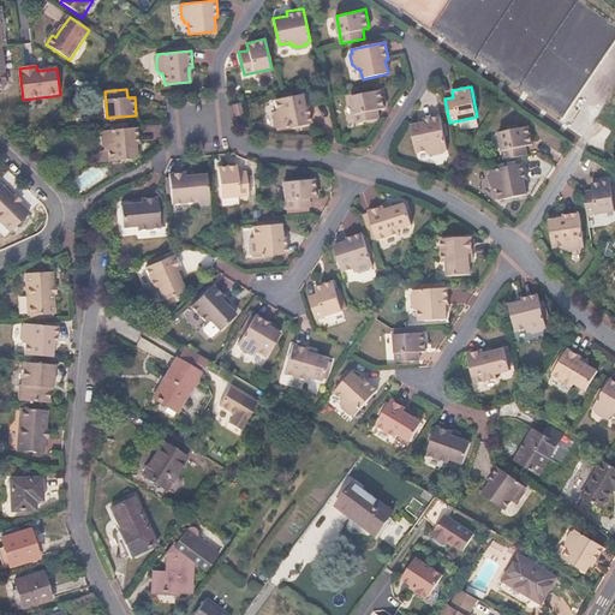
[(386,108),(382,90),(352,96),(358,124),(381,119),(378,109),(386,108)]
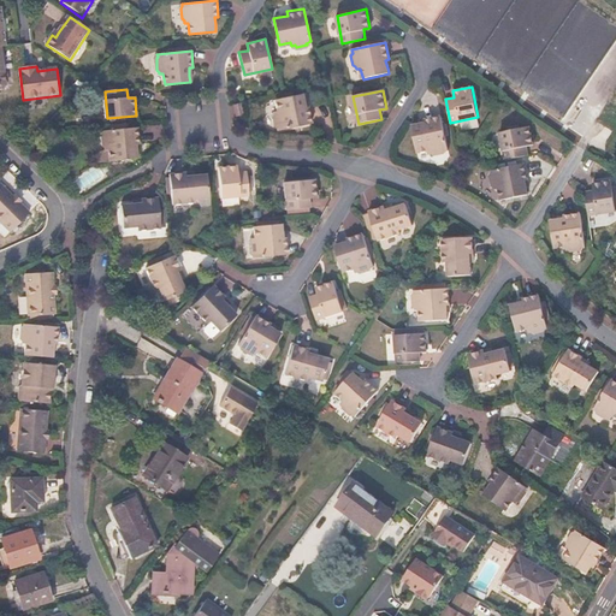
[(312,124),(309,107),(306,107),(303,100),(302,94),(276,99),(278,110),(274,111),(276,113),(273,117),(276,125),(278,126),(279,130),(312,124)]
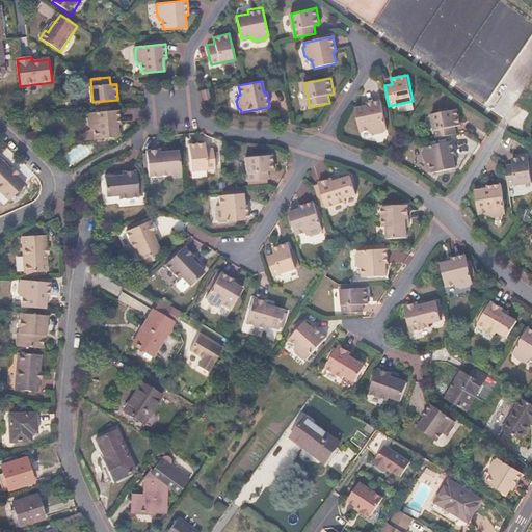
[(380,101),(367,104),(368,107),(361,109),(355,110),(361,132),(370,130),(371,133),(373,132),(375,134),(383,132),(383,130),(387,130),(380,101)]
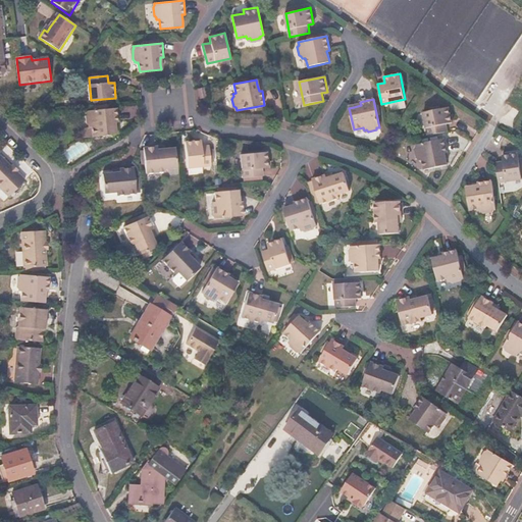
[(426,136),(447,132),(445,123),(450,121),(447,106),(421,111),(426,136)]
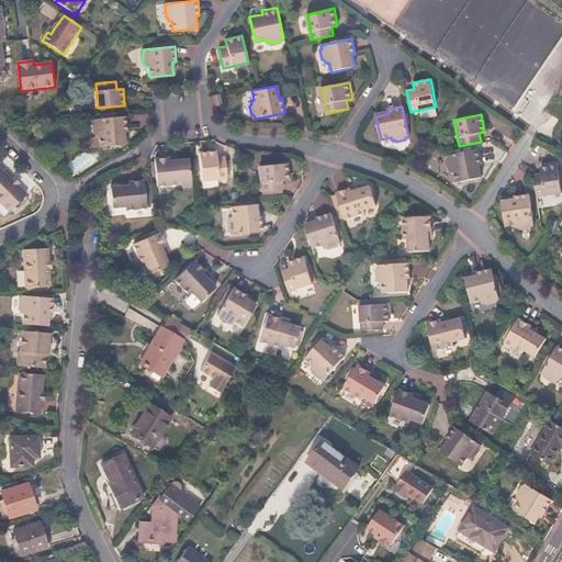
[(125,144),(124,138),(123,132),(127,131),(125,115),(93,119),(93,122),(92,124),(93,133),(96,134),(96,137),(100,137),(101,146),(125,144)]
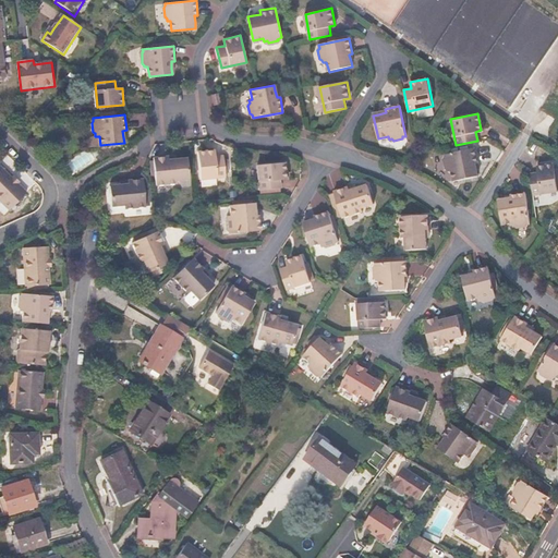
[(476,177),(475,171),(474,165),(477,164),(474,148),(444,155),(445,157),(443,159),(445,169),(447,170),(448,171),(451,171),(453,181),(476,177)]
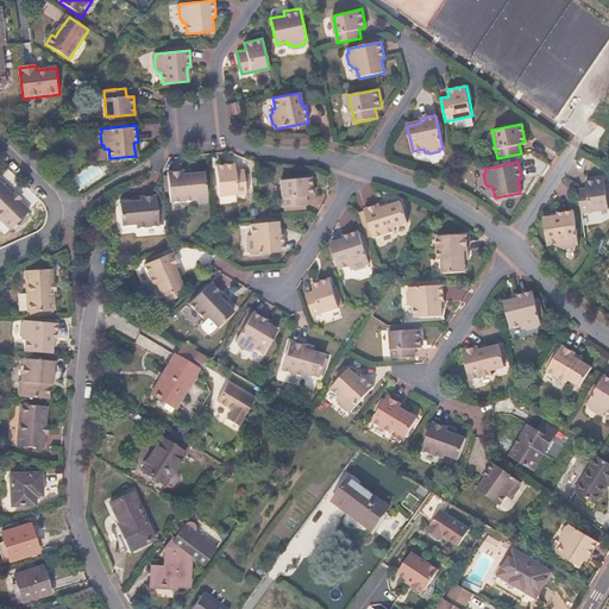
[(237,170),(236,163),(217,165),(219,195),(249,193),(245,169),(237,170)]
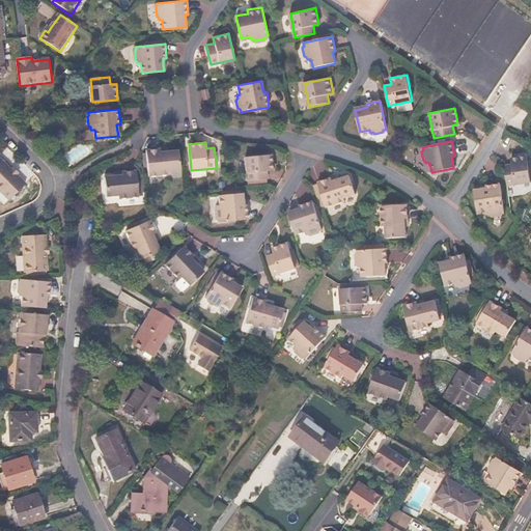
[(160,151),(159,147),(145,149),(148,174),(167,172),(167,169),(179,168),(177,149),(168,150),(160,151)]
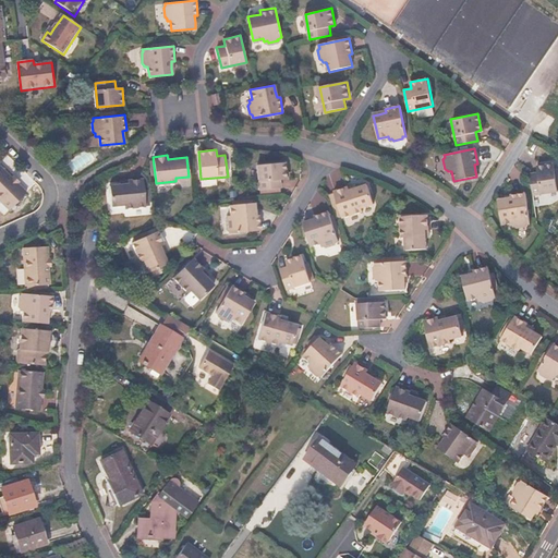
[(435,168),(444,166),(441,155),(433,156),(435,168)]
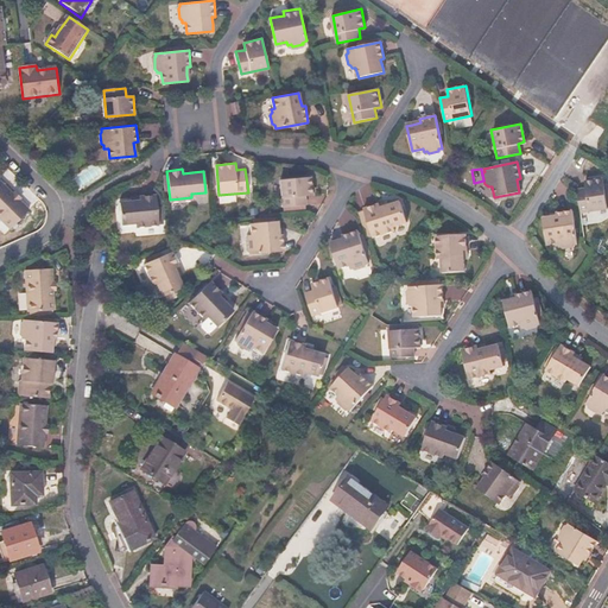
[(312,194),(311,175),(280,178),(283,206),(306,203),(305,195),(312,194)]
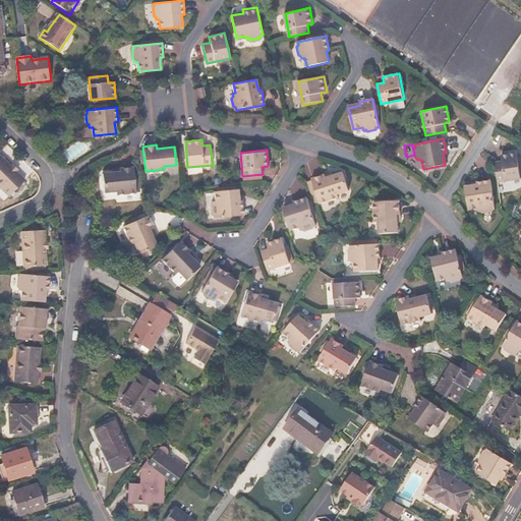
[(495,163),(498,183),(520,180),(518,154),(503,156),(503,162),(495,163)]
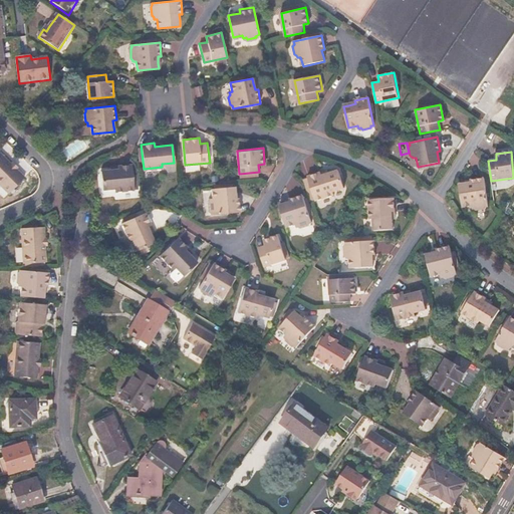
[(22,180),(15,173),(9,167),(0,158),(0,189),(6,196),(22,180)]
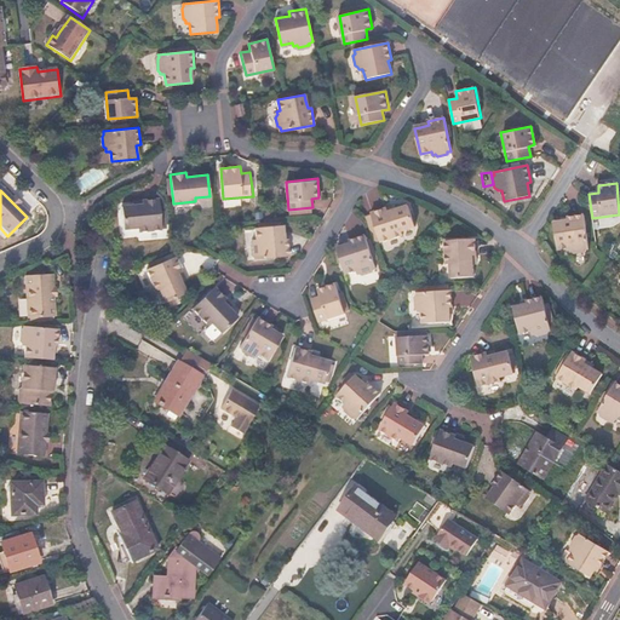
[(143,205),(135,206),(122,207),(124,228),(138,227),(138,231),(162,229),(159,199),(143,200),(143,205)]
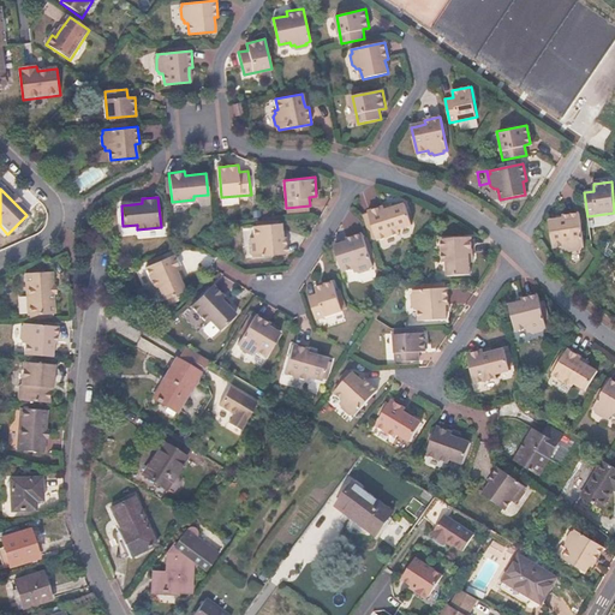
[(387,208),(384,204),(369,209),(378,238),(400,231),(399,227),(413,222),(407,202),(395,206),(387,208)]
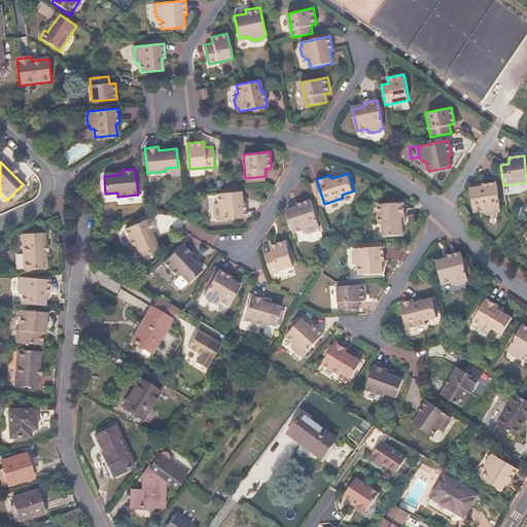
[(483,189),(476,190),(470,191),(473,213),(484,212),(485,215),(488,215),(489,216),(496,215),(496,213),(500,213),(495,183),(482,185),(483,189)]
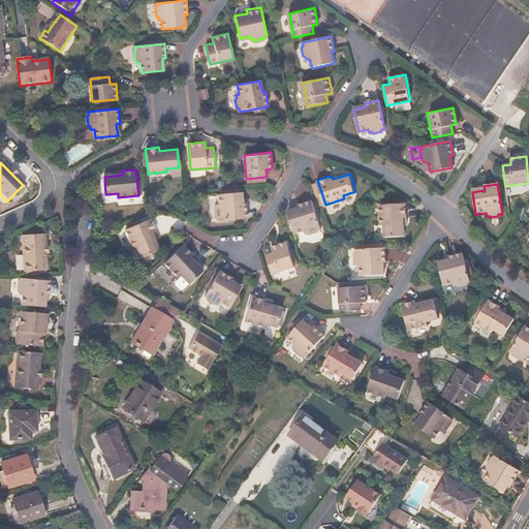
[(248,217),(246,204),(243,204),(243,197),(242,192),(219,194),(220,203),(217,204),(217,207),(215,209),(216,216),(219,218),(219,220),(248,217)]
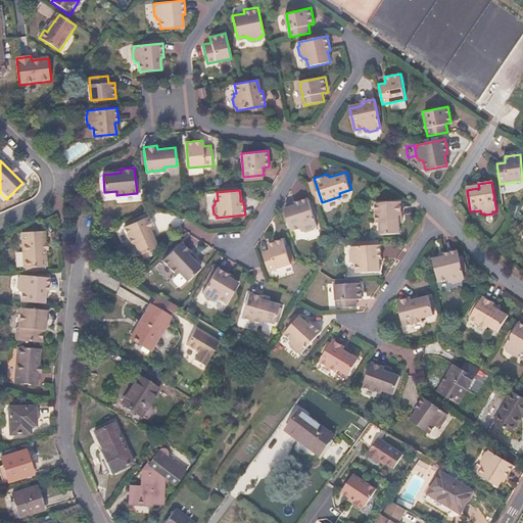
[(296,203),(290,204),(285,206),(291,228),(300,226),(301,229),(305,228),(305,229),(315,226),(315,225),(318,224),(308,196),(295,200),(296,203)]
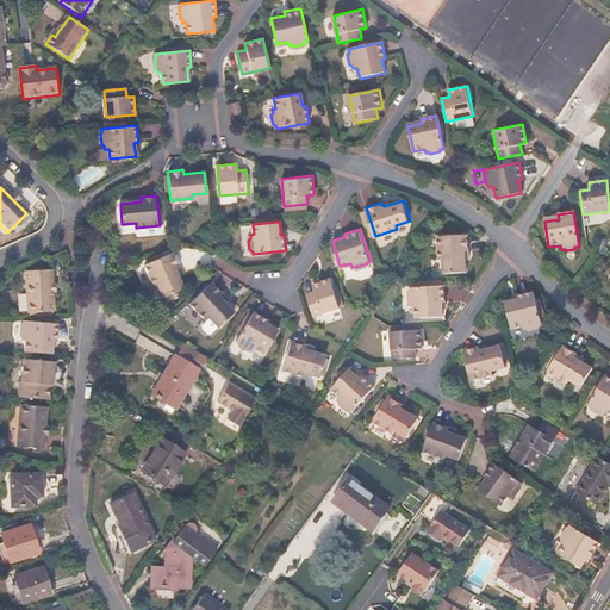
[(466,250),(470,250),(468,234),(439,236),(440,259),(444,259),(446,273),(468,272),(467,260),(466,250)]
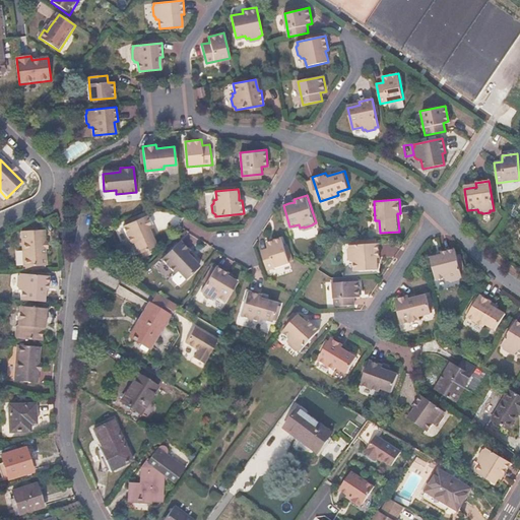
[(155,246),(151,237),(148,229),(151,226),(145,214),(123,224),(130,243),(133,241),(138,253),(155,246)]
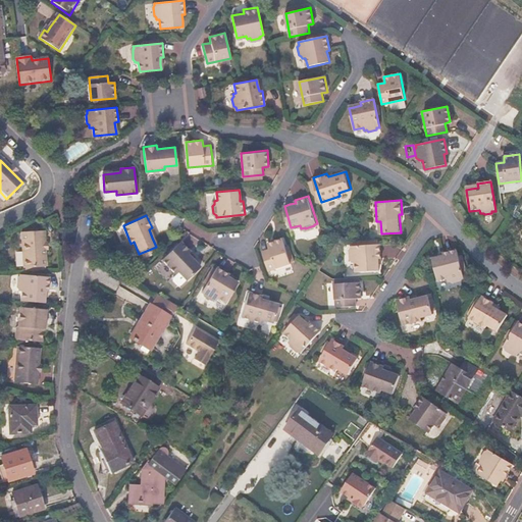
[(36,270),(46,269),(45,266),(46,266),(45,250),(45,243),(44,230),(21,232),(23,267),(24,267),(35,266),(36,270)]
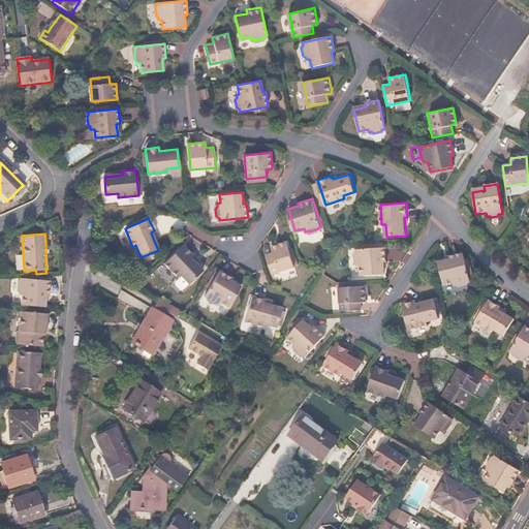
[(296,267),(287,242),(272,246),(275,252),(267,255),(273,274),(296,267)]
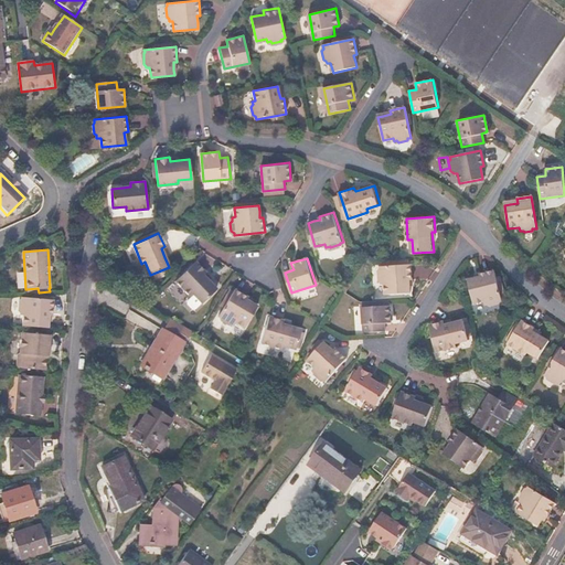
[(217,288),(211,281),(204,275),(206,272),(196,262),(177,279),(191,295),(193,292),(203,302),(217,288)]
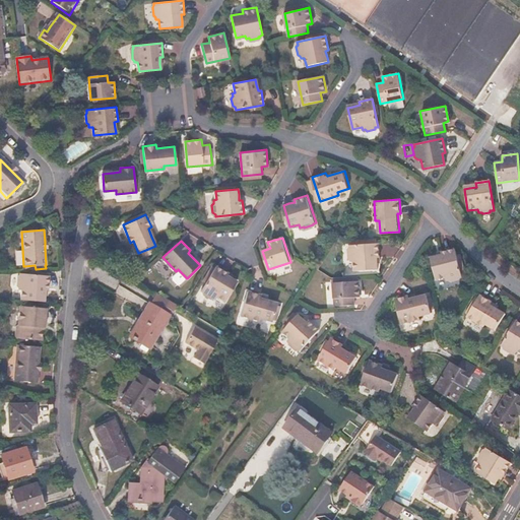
[(379,269),(379,263),(378,257),(381,257),(380,243),(351,245),(352,247),(349,249),(350,258),(352,259),(352,261),(356,261),(356,270),(379,269)]
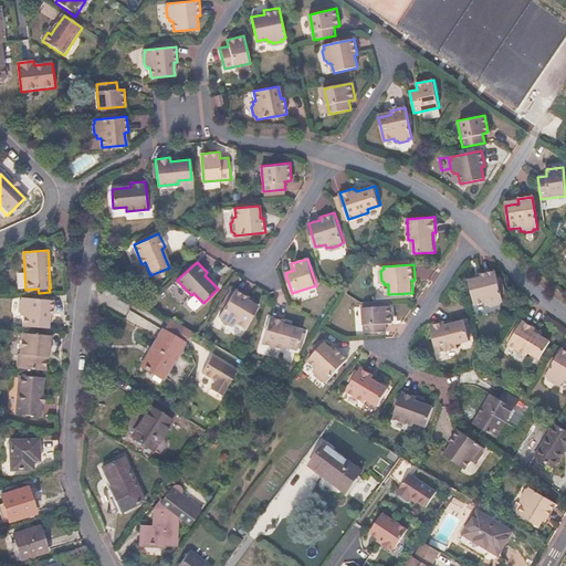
[(482,275),(475,278),(469,279),(474,303),(484,301),(485,303),(488,303),(490,304),(500,303),(500,301),(503,300),(496,269),(481,273),(482,275)]
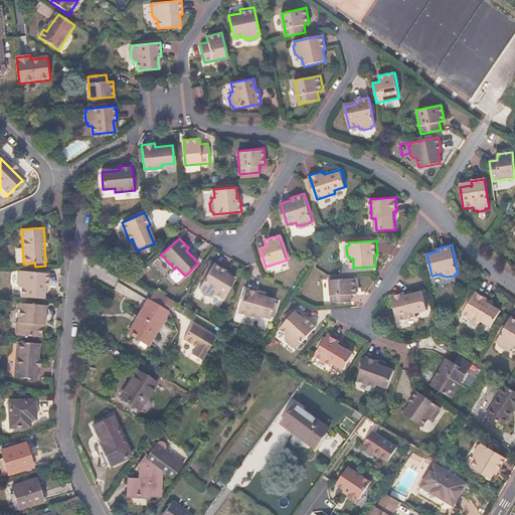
[(186,250),(192,256),(194,253),(188,247),(186,250)]
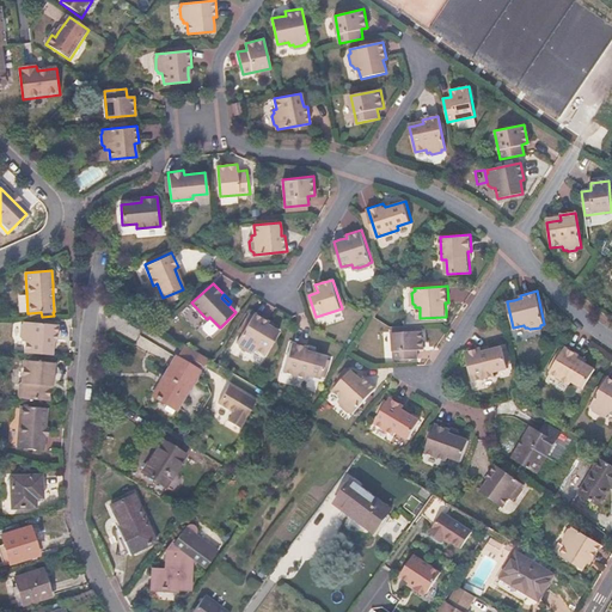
[(280,331),(274,329),(268,324),(270,322),(255,312),(237,342),(240,344),(240,346),(249,352),(252,350),(254,353),(257,348),(265,354),(280,331)]
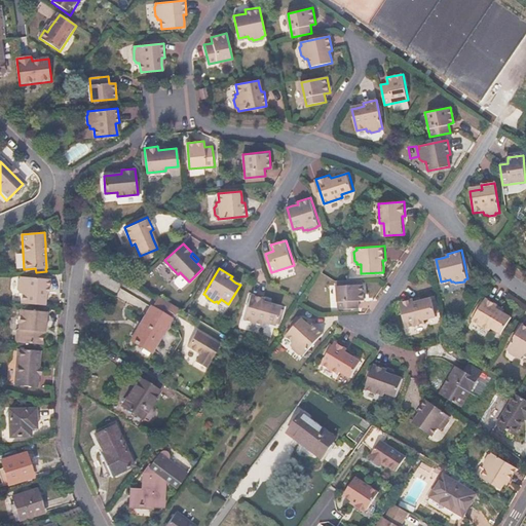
[(21,294),(20,302),(44,304),(45,299),(45,293),(48,293),(49,278),(19,276),(19,278),(16,280),(15,289),(17,291),(17,294),(21,294)]
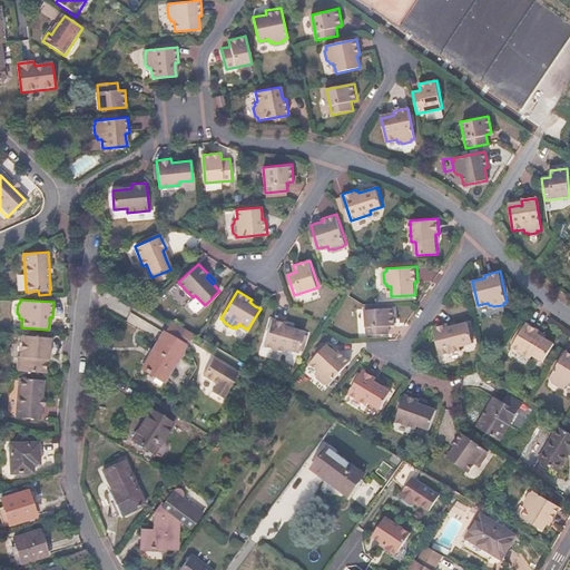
[(396,325),(394,307),(366,310),(369,336),(391,334),(391,326),(396,325)]
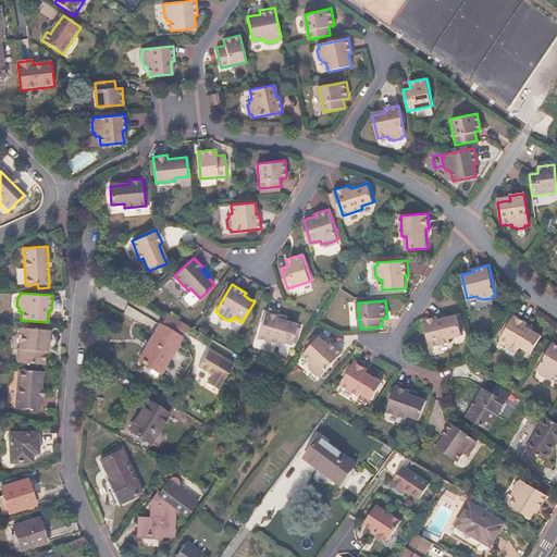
[(166,311),(160,322),(178,334),(182,330),(172,324),(176,317),(166,311)]
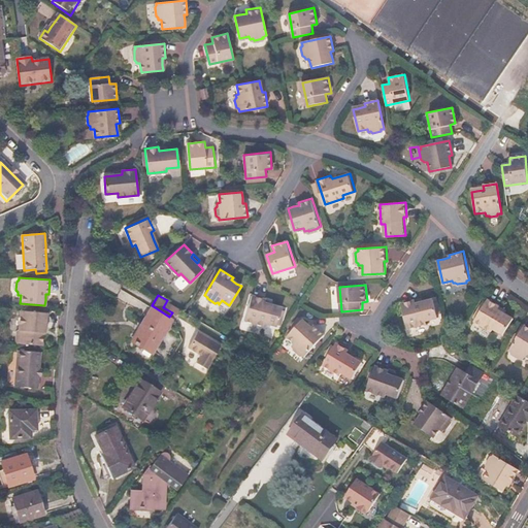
[(264,302),(265,299),(252,295),(244,320),(264,325),(265,323),(277,326),(283,307),(272,305),(264,302)]
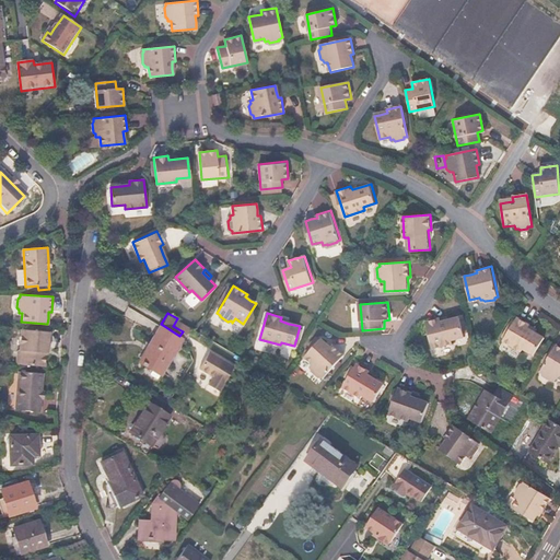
[(443,319),(442,317),(427,319),(433,346),(454,341),(453,338),(464,336),(458,316),(451,317),(443,319)]
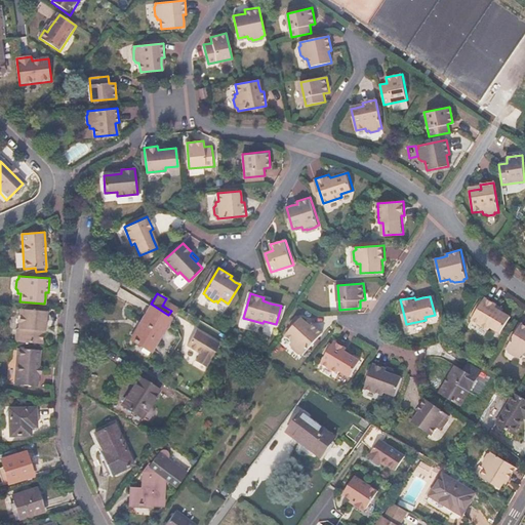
[(175,305),(166,298),(162,306),(171,311),(175,305)]
